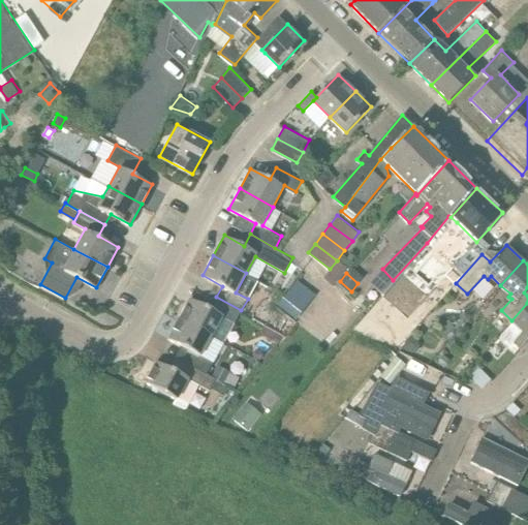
[(296,317),(306,304),(288,290),(277,304),(296,317)]
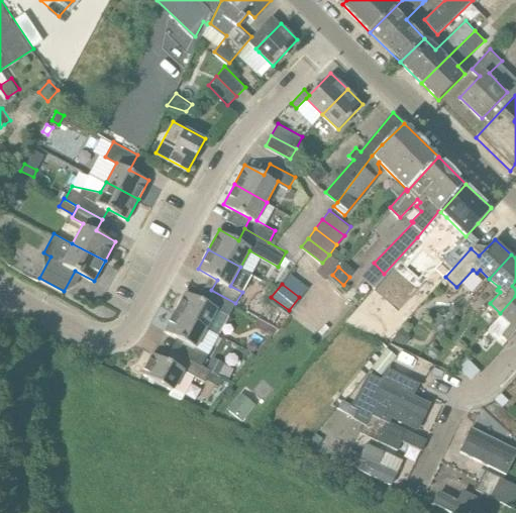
[(235,303),(211,290),(205,301),(186,291),(176,309),(208,327),(218,308),(230,314),(235,303)]
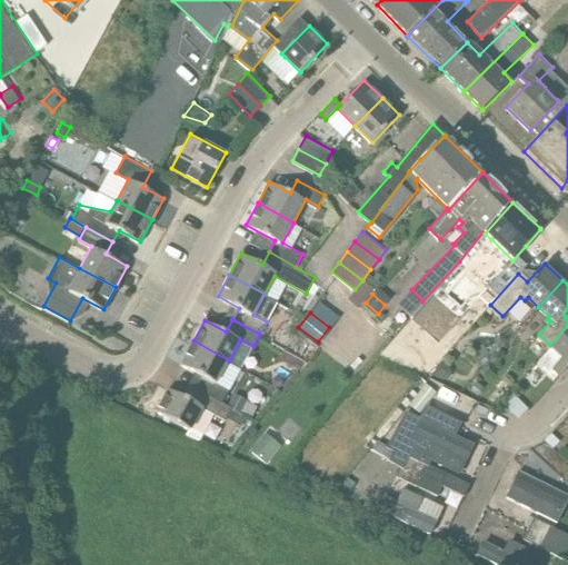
[(550,370),(552,367),(560,374),(567,365),(567,326),(550,345),(551,346),(539,359),(550,370)]
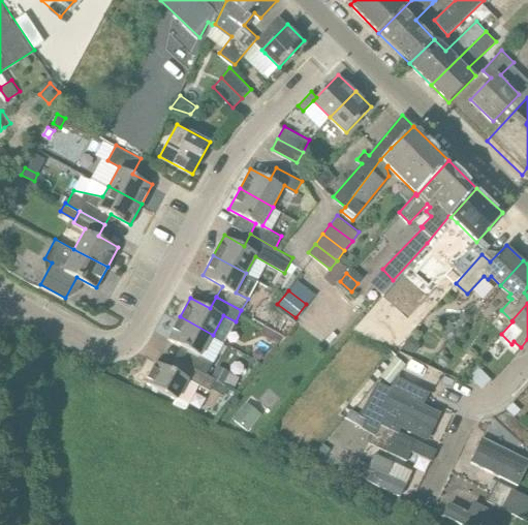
[(203,354),(213,335),(180,316),(168,338),(188,348),(182,360),(208,372),(214,361),(203,354)]
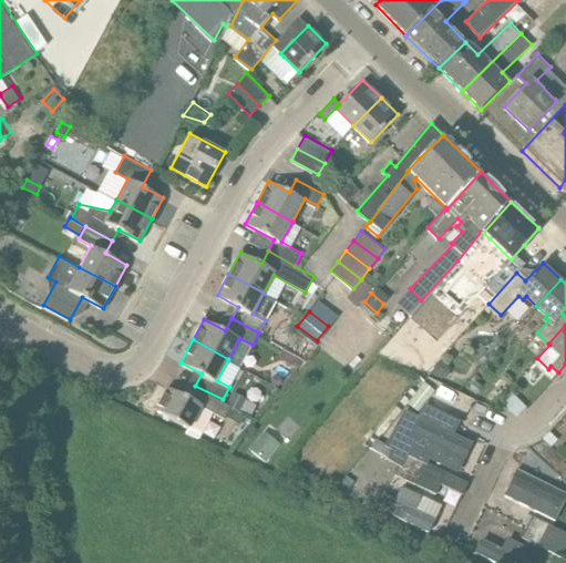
[(443,376),(449,374),(450,367),(446,361),(441,360),(435,364),(434,369),(436,375),(443,376)]
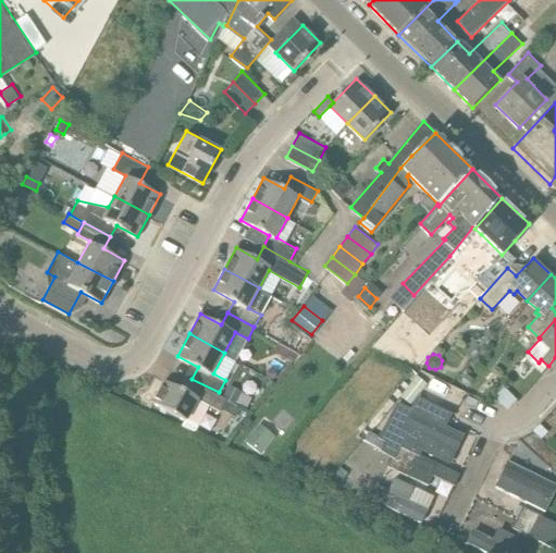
[(467,373),(460,380),(467,385),(473,378),(467,373)]
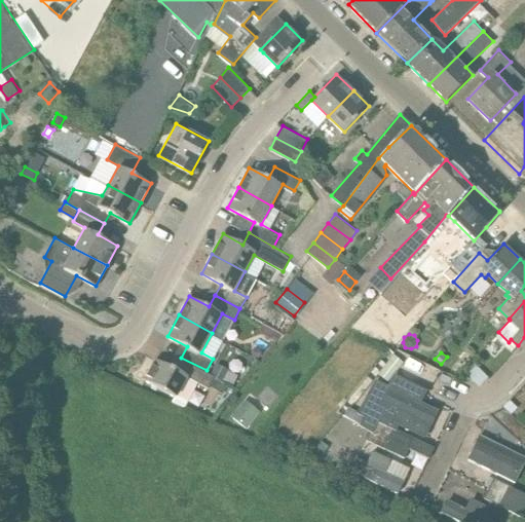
[(403,361),(395,353),(379,372),(387,379),(392,373),(403,361)]
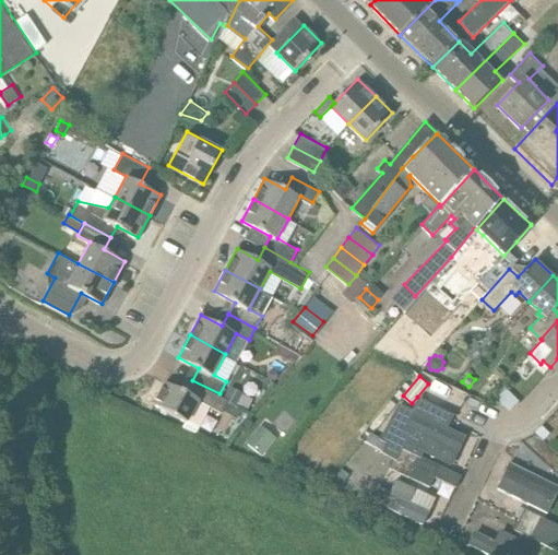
[(165,380),(153,403),(189,422),(201,399),(223,411),(228,399),(220,393),(192,380),(186,392),(165,380)]
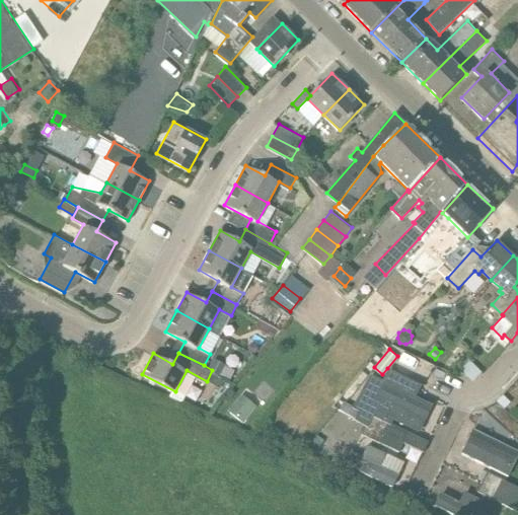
[(225,363),(214,357),(208,367),(220,373),(225,363)]
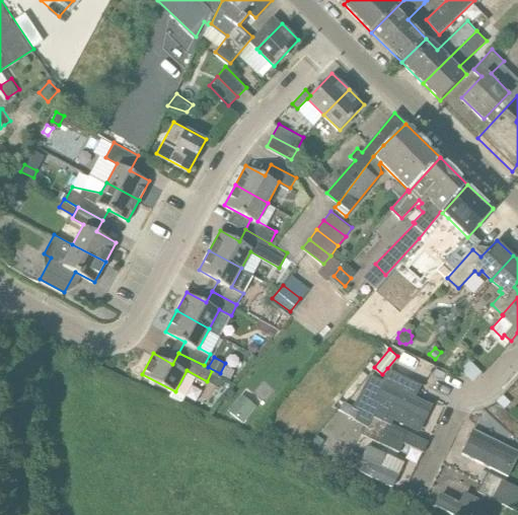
[(395,423),(418,433),(430,408),(417,401),(424,386),(386,370),(380,381),(365,374),(352,402),(395,423)]
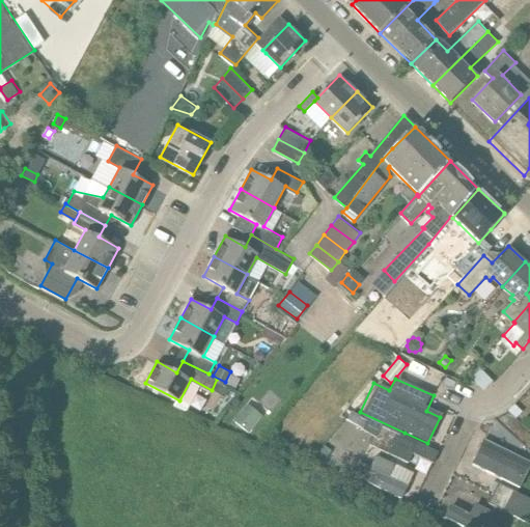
[(213,389),(225,396),(230,388),(218,381),(213,389)]
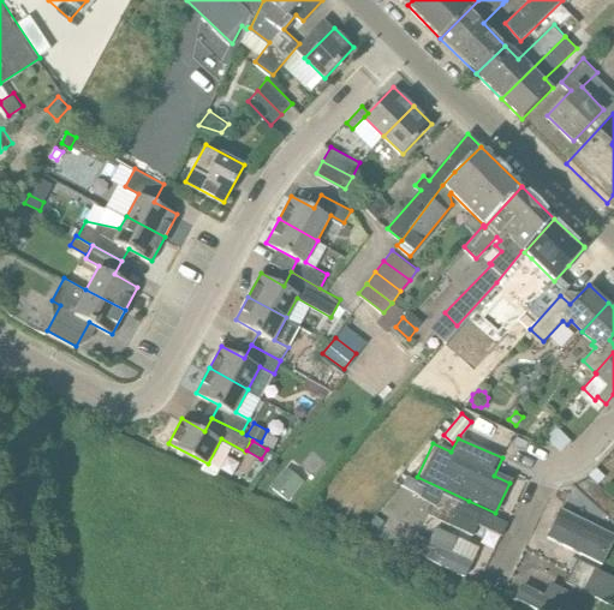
[(281,464),(275,459),(267,470),(273,474),(281,464)]
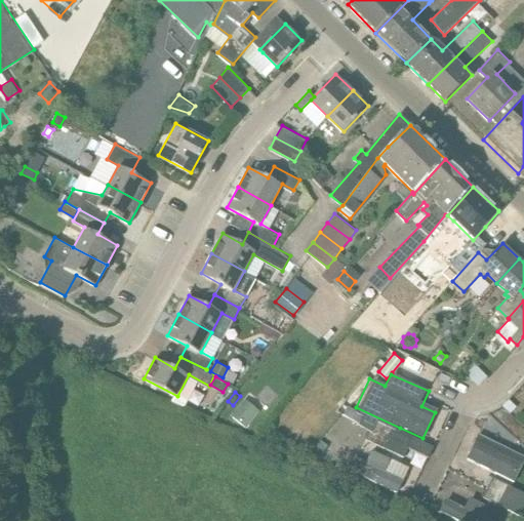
[(231,413),(247,427),(260,410),(245,397),(231,413)]
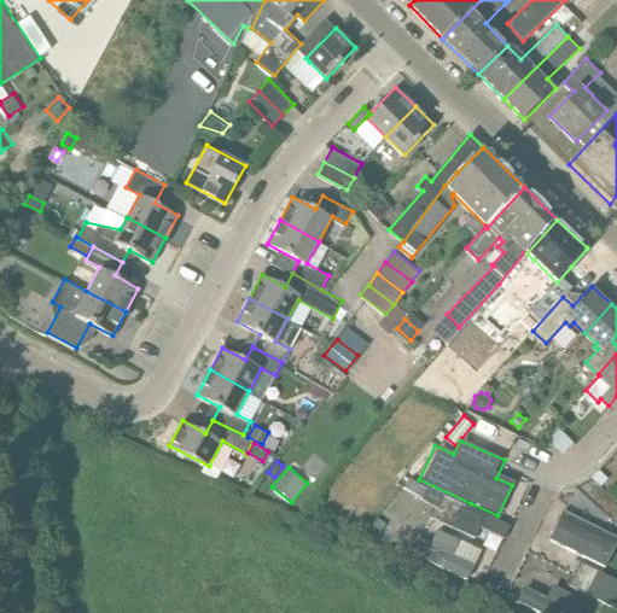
[(600,467),(592,477),(601,485),(610,477),(600,467)]
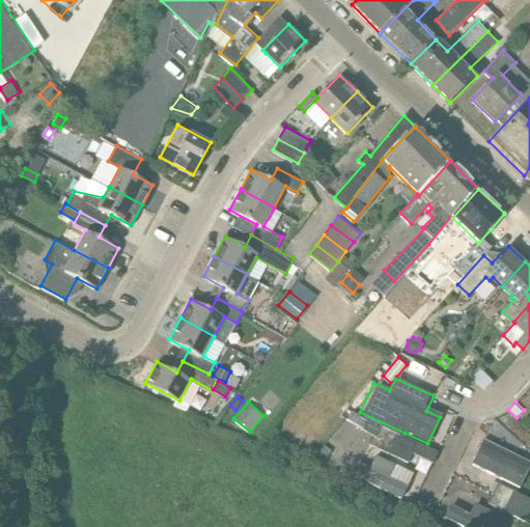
[(374,433),(393,442),(398,432),(380,423),(374,433)]
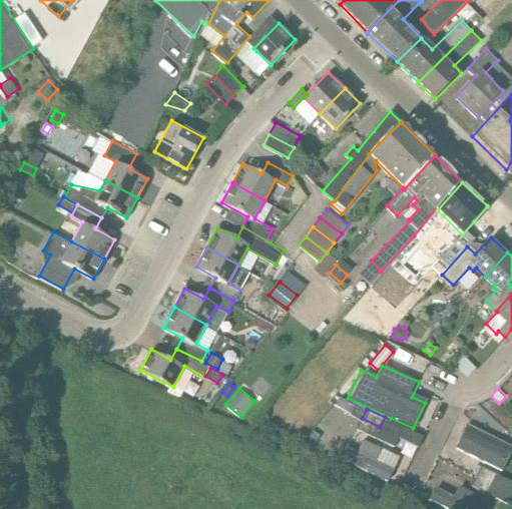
[(387,418),(385,417),(380,427),(399,436),(403,425),(389,419),(387,418)]
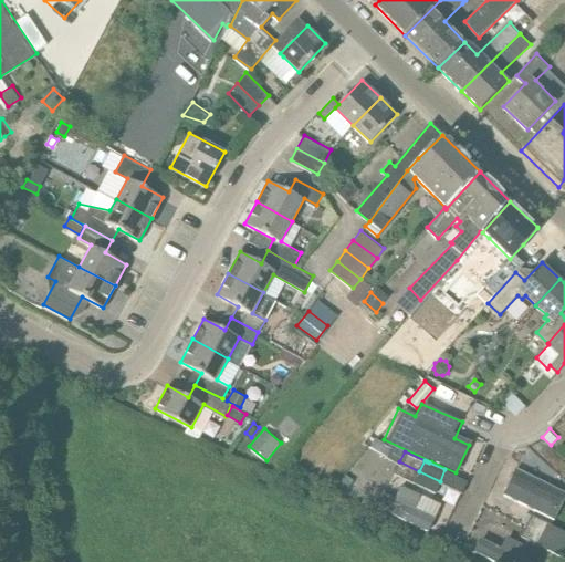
[(419,471),(399,461),(395,472),(414,481),(419,471)]
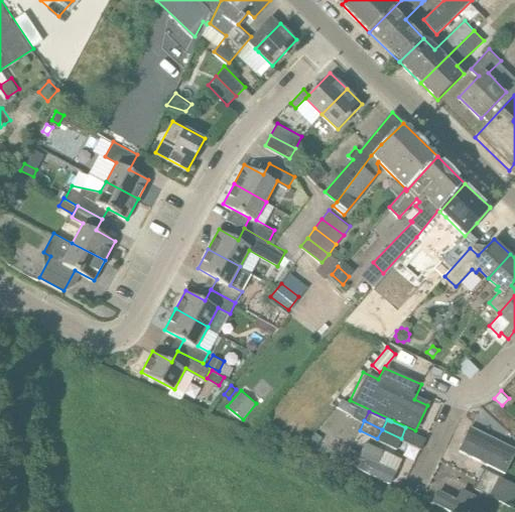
[(457,450),(506,474),(514,455),(514,449),(468,425),(457,450)]
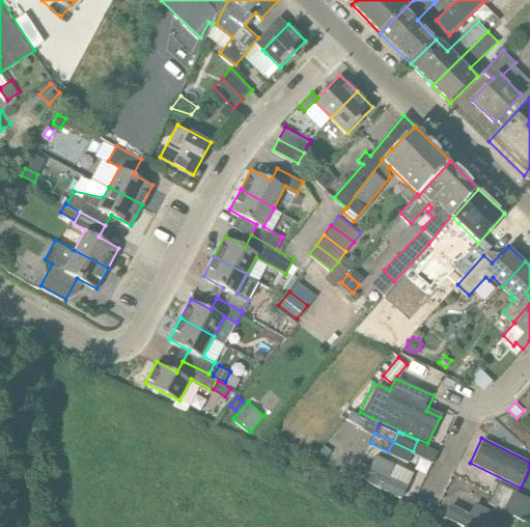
[(393,442),(388,451),(408,461),(413,451),(393,442)]
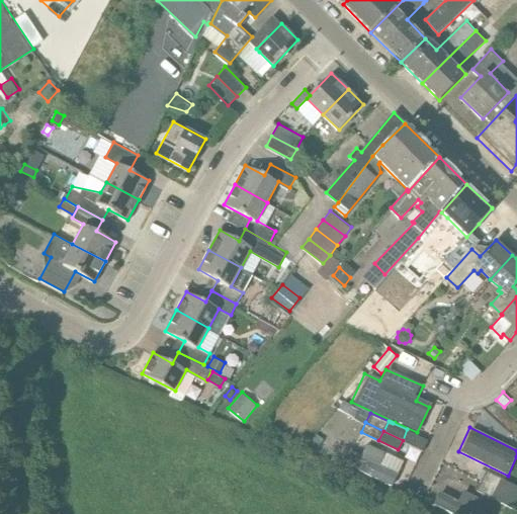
[(359,456),(348,451),(341,467),(393,492),(406,463),(365,444),(359,456)]
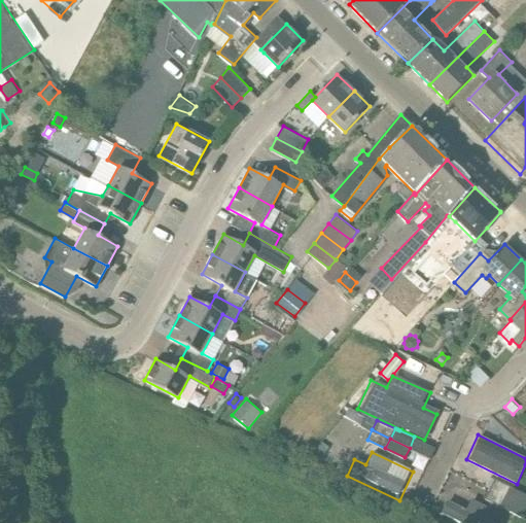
[(490,488),(507,497),(513,487),(495,478),(490,488)]
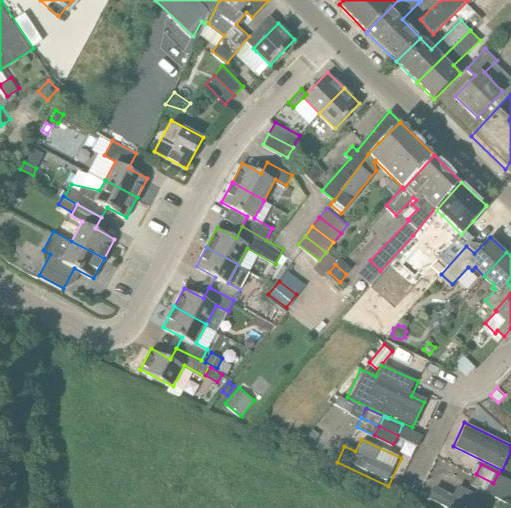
[(493,483),(476,474),(471,484),(488,492),(493,483)]
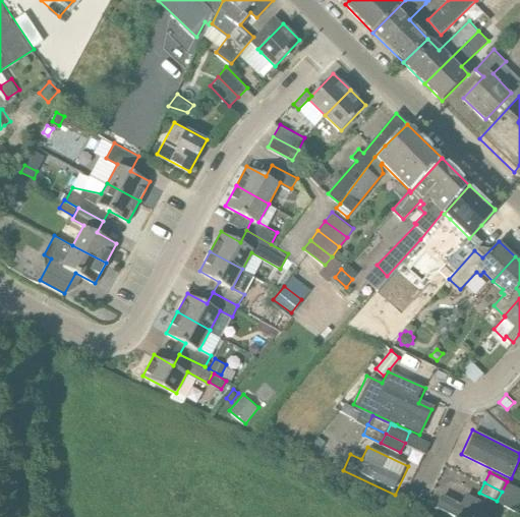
[(482,516),(442,495),(434,508),(451,516),(482,516)]
